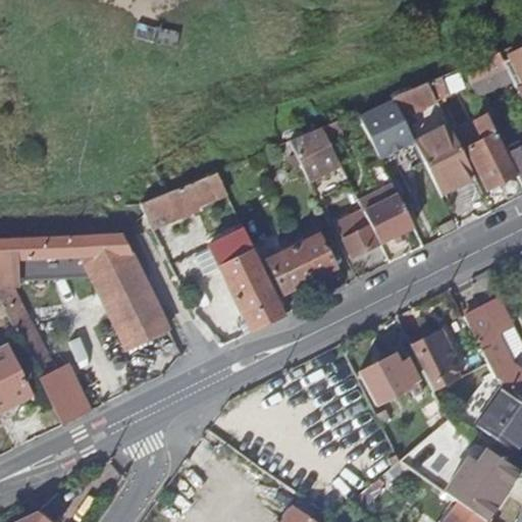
[(152,43),(156,30),(138,24),(134,38),(152,43)]
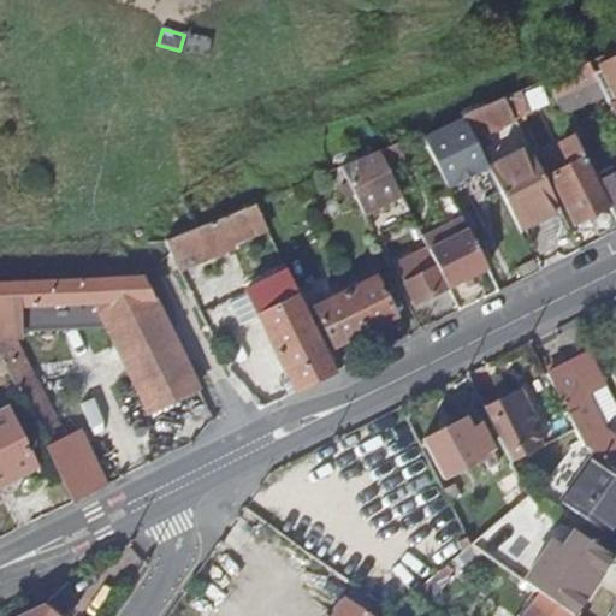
[(211,40),(189,35),(185,53),(207,57),(211,40)]
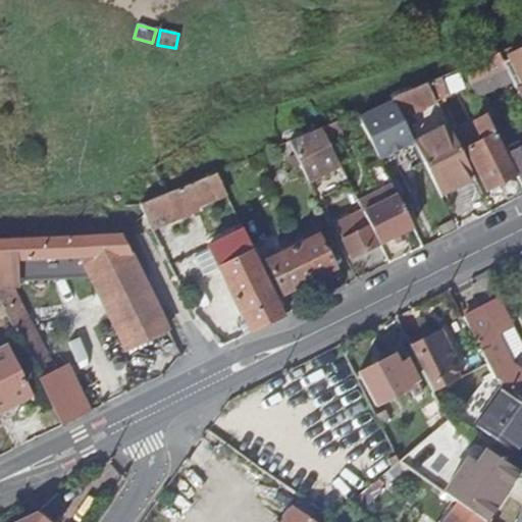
[(514,82),(521,97),(521,49),(509,56),(510,60),(505,63),(514,82)]
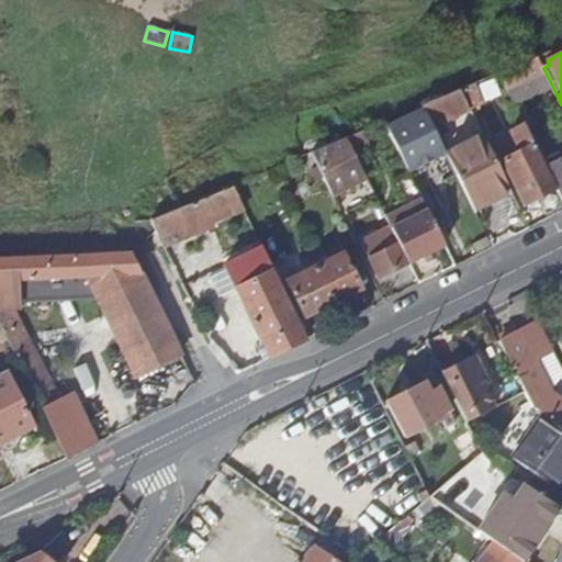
[(553,88),(543,68),(538,56),(515,66),(499,72),(509,92),(515,105),(553,88)]
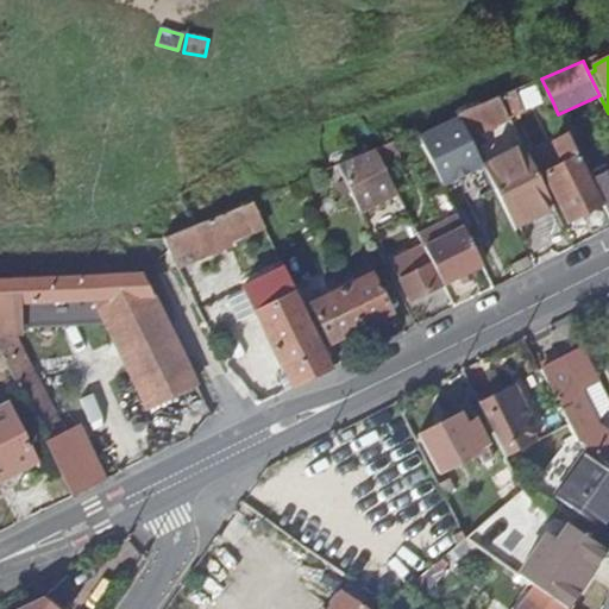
[(552,100),(541,79),(498,96),(503,106),(516,102),(519,105),(541,94),(546,102),(552,100)]
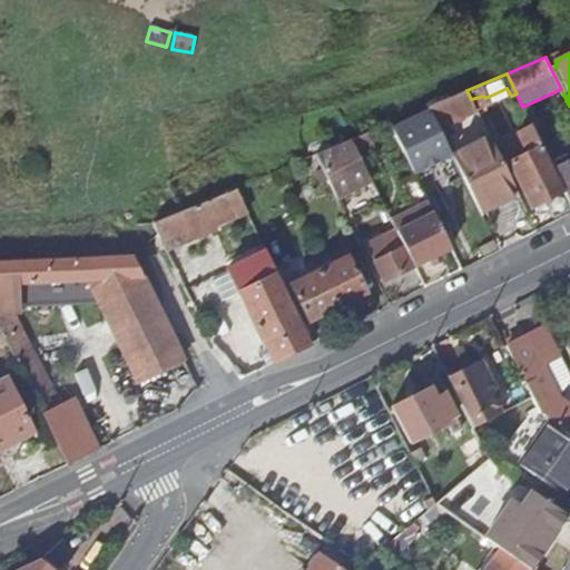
[(477,110),(471,99),(467,90),(451,97),(428,107),(430,110),(443,138),(452,135),(448,125),(477,110)]
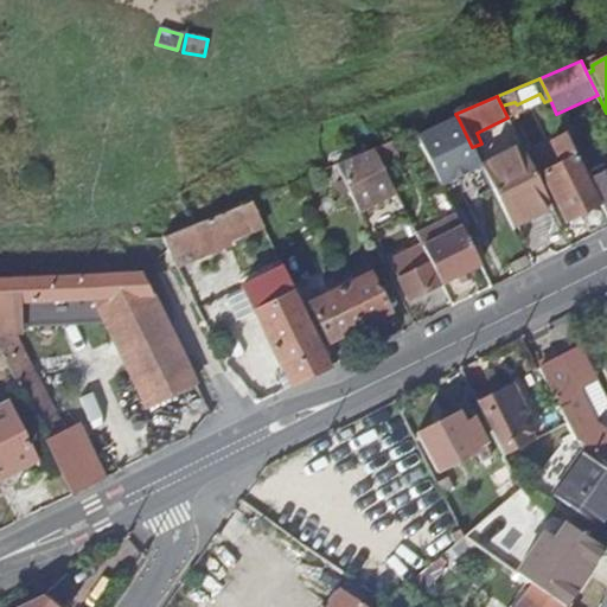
[(481,165),(472,147),(458,117),(435,128),(433,122),(415,131),(441,184),(481,165)]
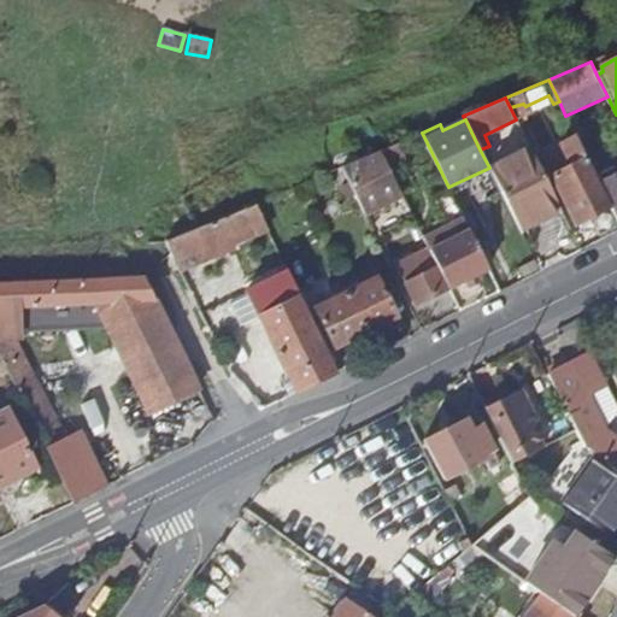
[(610,205),(600,184),(576,136),(542,153),(575,223),(610,205)]
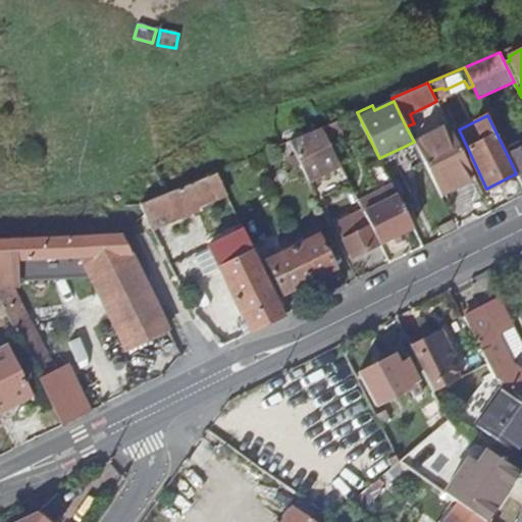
[(329,123),(321,126),(327,140),(334,137),(329,123)]
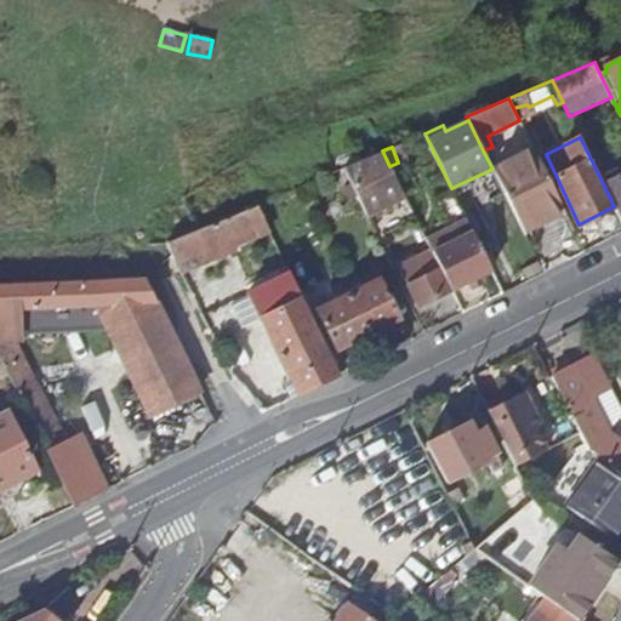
[(343,167),(365,210),(403,192),(389,166),(382,151),(343,167)]
